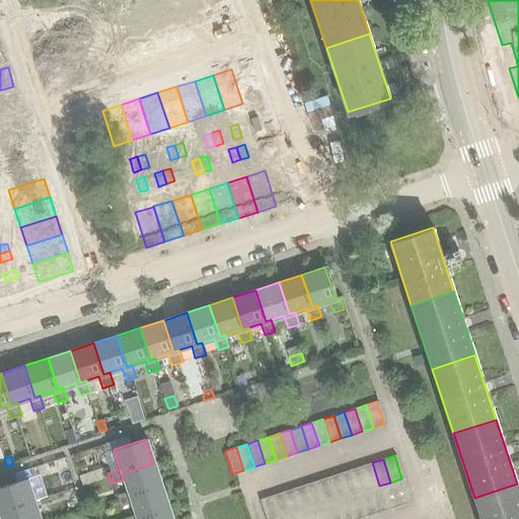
[(360,466),(367,490),(379,486),(372,462),(360,466)]
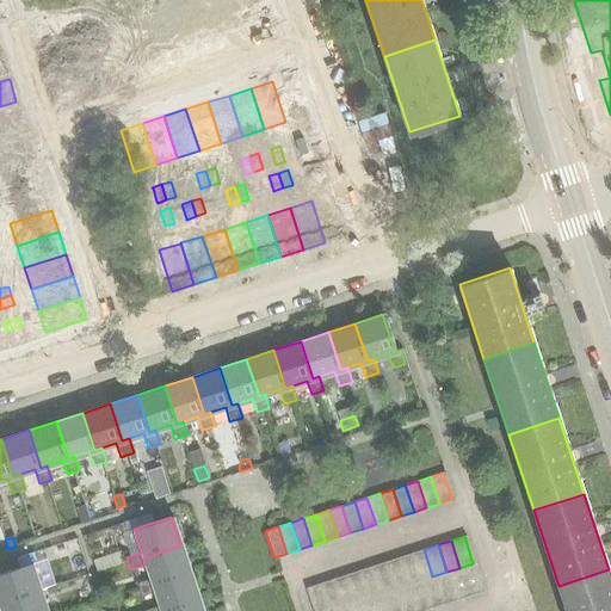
[(190,573),(180,545),(143,559),(146,565),(150,579),(136,584),(140,596),(154,592),(153,585),(190,573)]
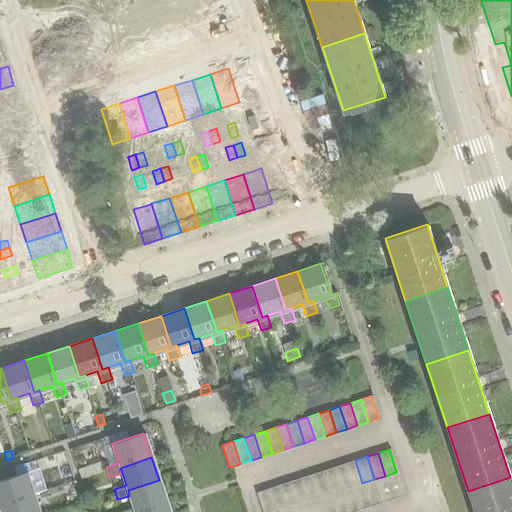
[(362,483),(355,460),(344,463),(351,487),(362,483)]
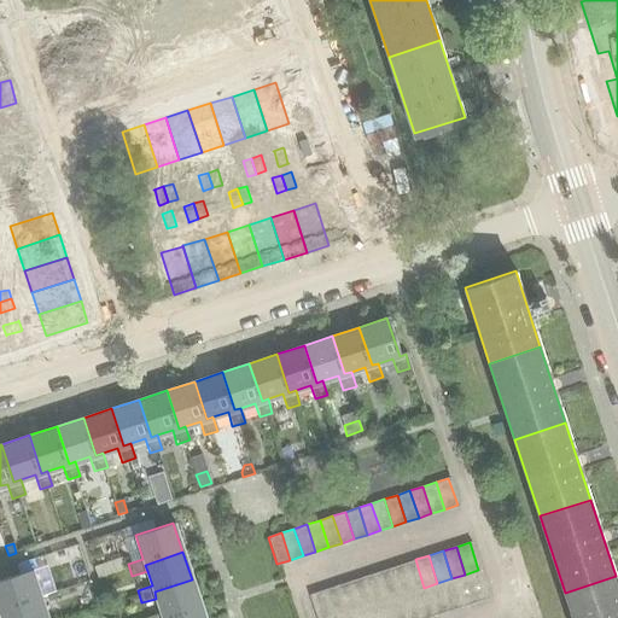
[(33,559),(17,564),(21,573),(31,570),(35,569),(33,559)]
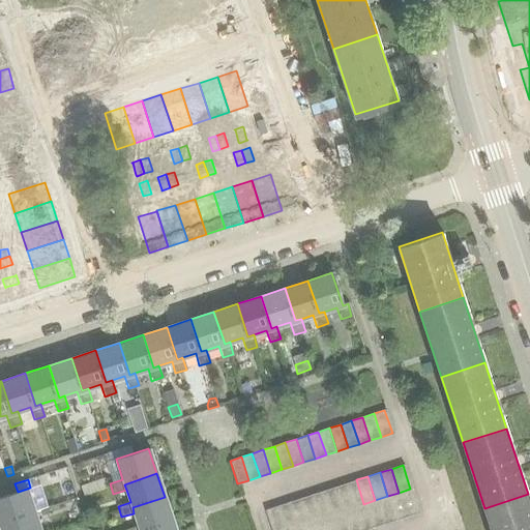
[(356,479),(345,483),(352,507),(363,504),(356,479)]
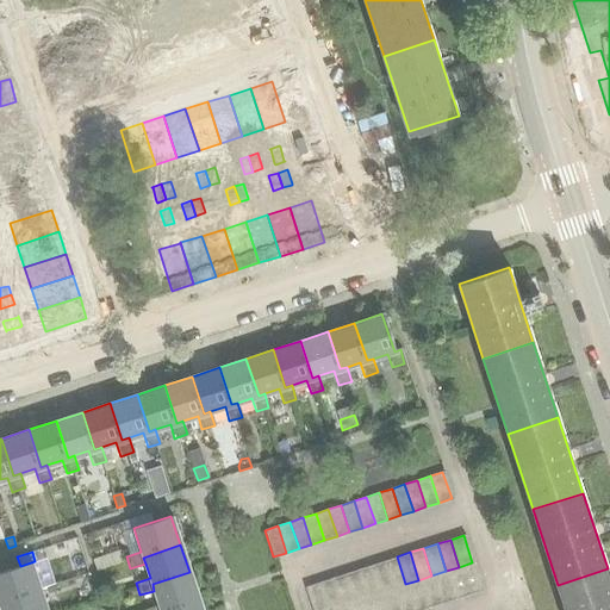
[(384,561),(392,589),(405,584),(397,556),(384,561)]
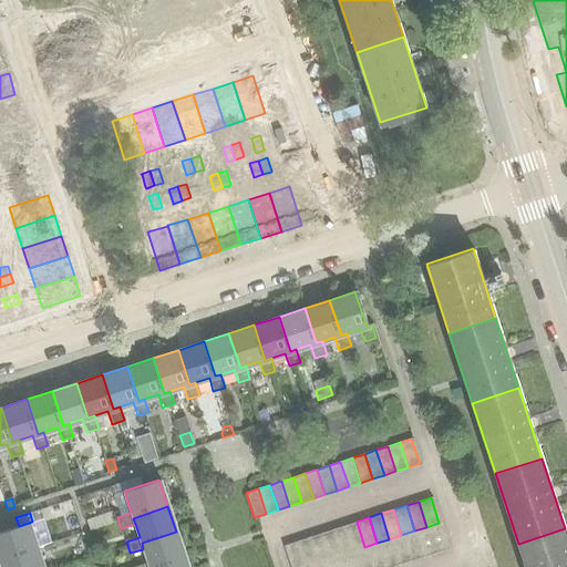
[(364,547),(357,522),(344,525),(352,550),(364,547)]
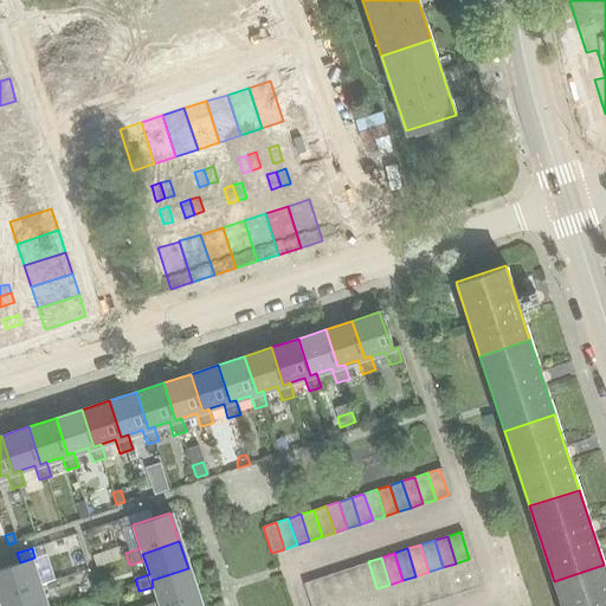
[(0,599),(40,586),(31,559),(20,562),(0,568),(0,599)]
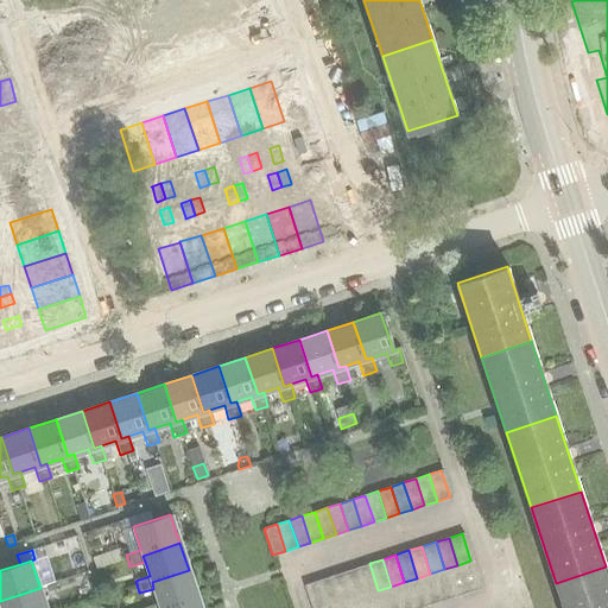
[(466,593),(480,588),(470,561),(457,565),(466,593)]
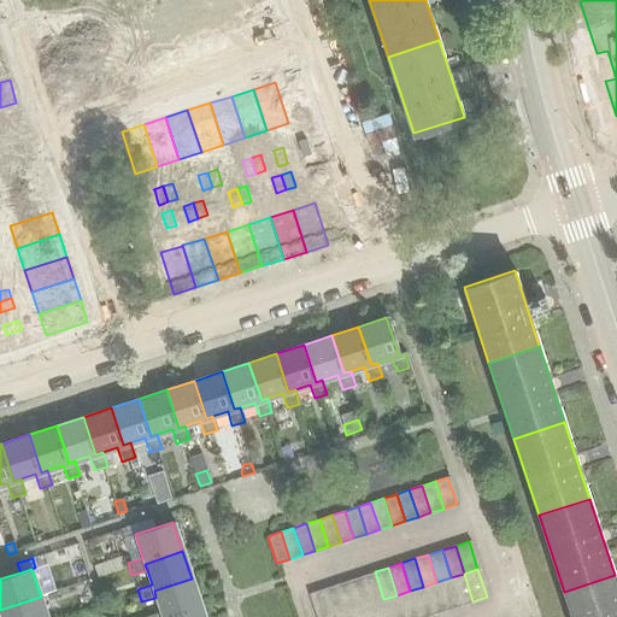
[(375,571),(362,576),(370,604),(383,599),(375,571)]
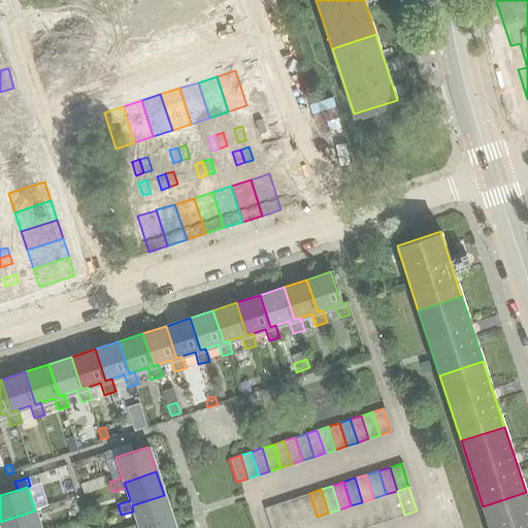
[(397,491),(386,494),(392,518),(404,515),(397,491)]
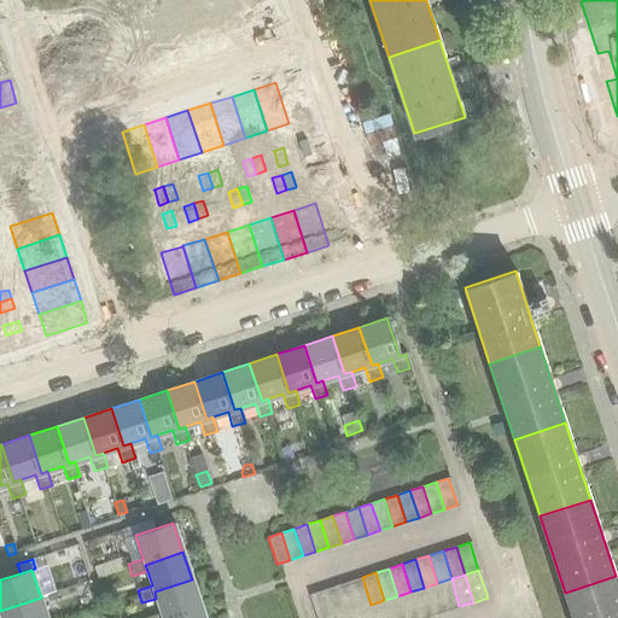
[(572,617),(617,617),(617,584),(616,576),(565,593),(572,617)]
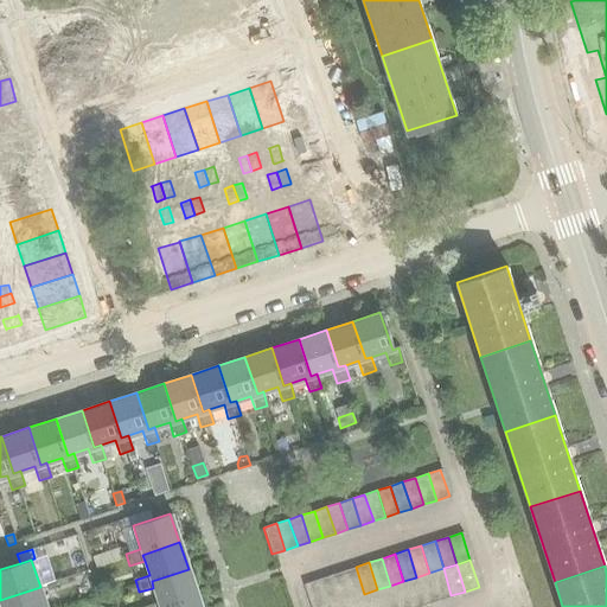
[(342,572),(350,599),(364,594),(356,567),(342,572)]
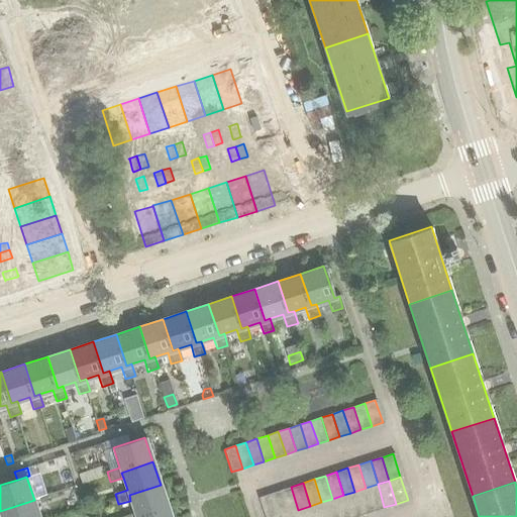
[(366,488),(373,511),(384,507),(378,484),(366,488)]
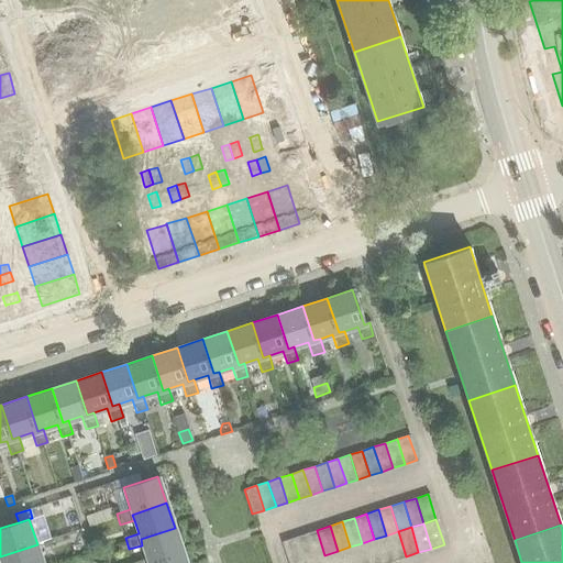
[(133,562),(152,562),(183,553),(175,528),(141,539),(142,545),(146,559),(133,562)]
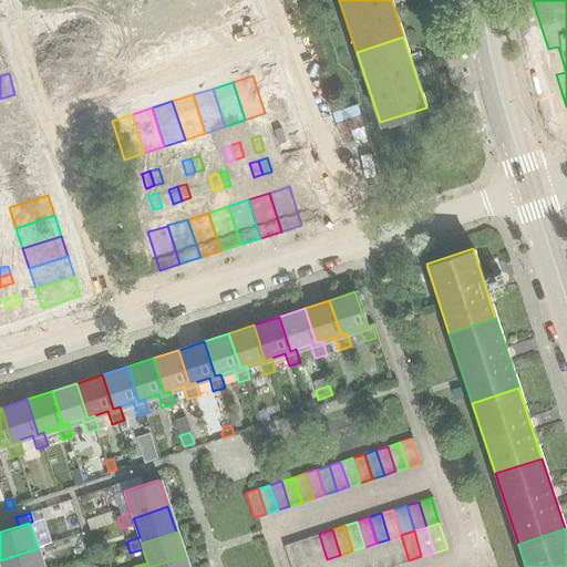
[(327,559),(319,534),(307,537),(315,563),(327,559)]
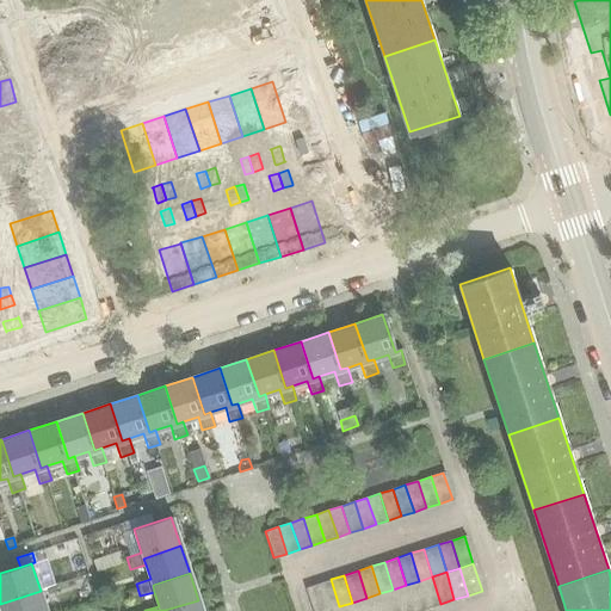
[(419,581),(427,609),(440,604),(432,576),(419,581)]
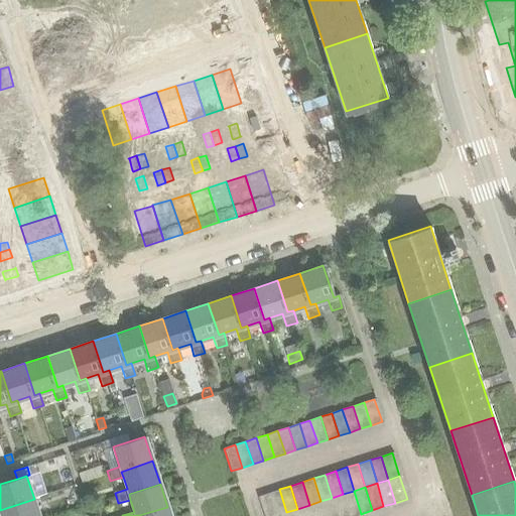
[(279,489),(268,493),(275,515),(286,512),(279,489)]
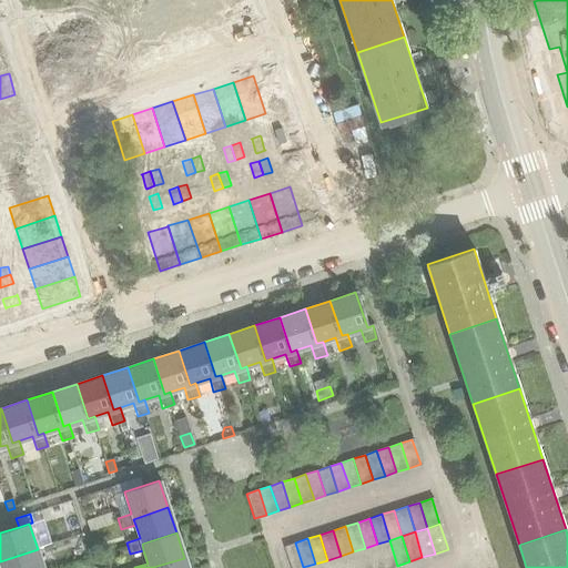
[(389,540),(377,544),(384,567),(388,567),(397,566),(389,540)]
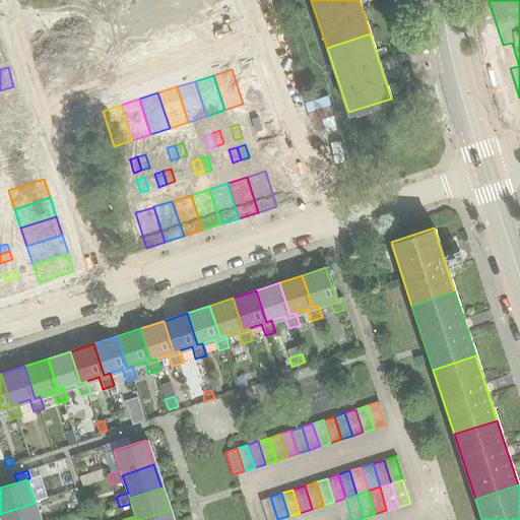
[(259,501),(265,519),(277,519),(270,497),(259,501)]
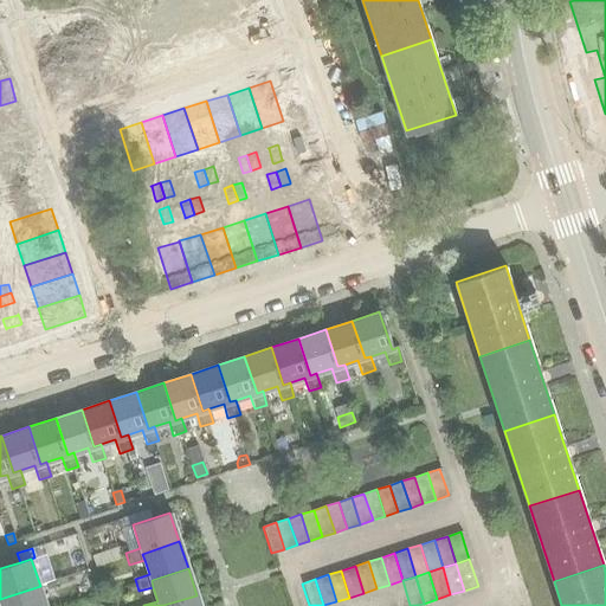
[(389,585),(395,605),(410,605),(403,580),(389,585)]
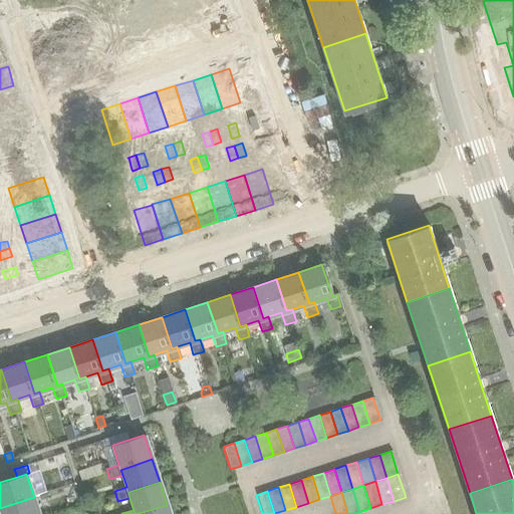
[(319,499),(323,513),(335,513),(330,496),(319,499)]
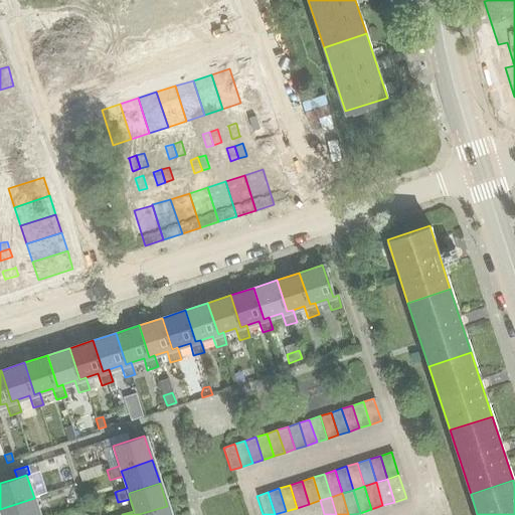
[(0,509),(0,511),(1,514),(39,514),(34,498),(0,509)]
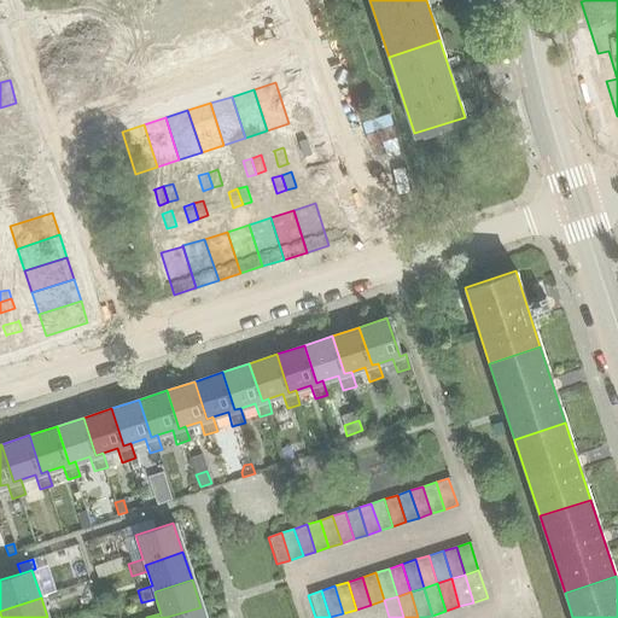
[(389,617),(384,600),(371,605),(373,617),(389,617)]
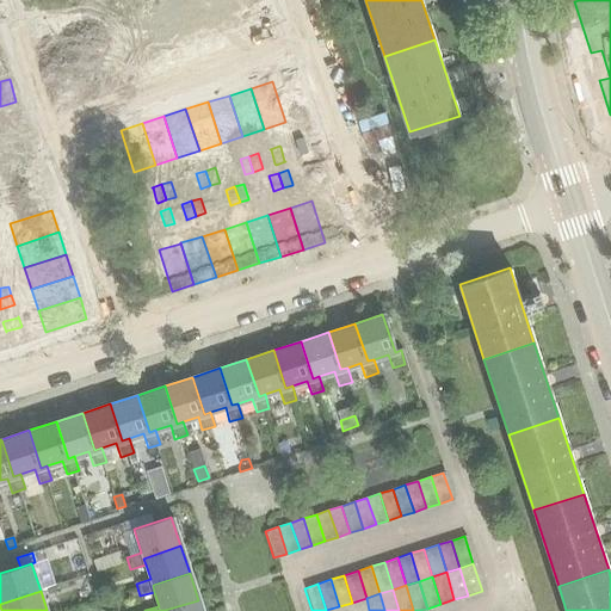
[(352,603),(355,610),(369,610),(366,598),(352,603)]
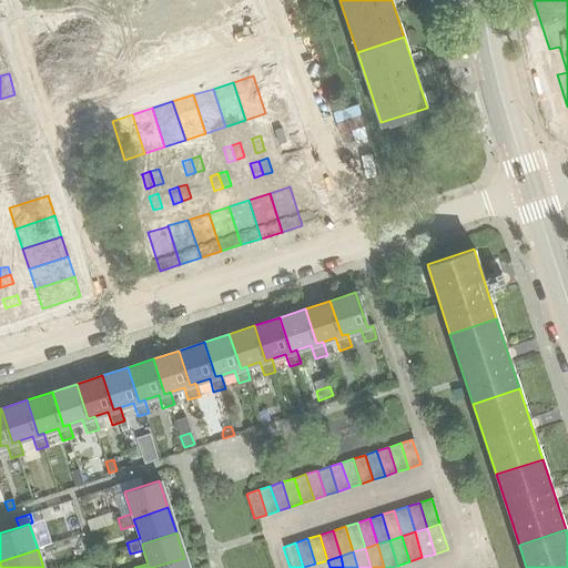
[(188,567),(184,558),(153,567),(188,567)]
